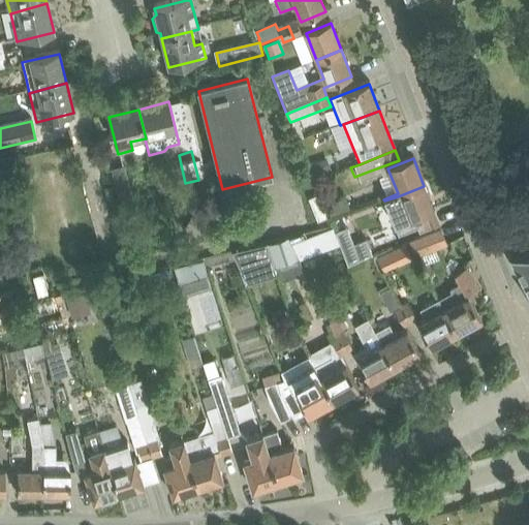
[(315,179),(332,173),(327,160),(310,166),(315,179)]
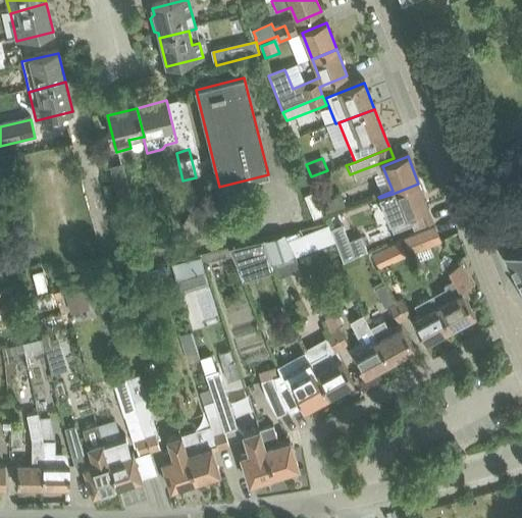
[(131,195),(123,166),(109,170),(116,198),(131,195)]
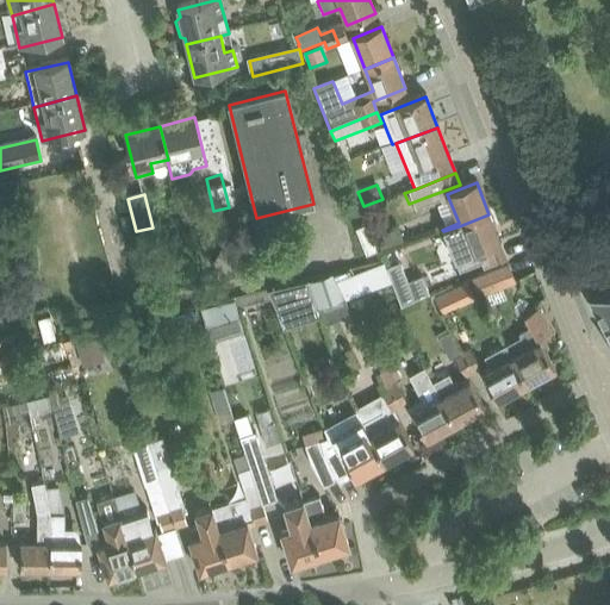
[(483,266),(484,269),(506,261),(500,244),(489,214),(459,226),(443,231),(460,274),(483,266)]
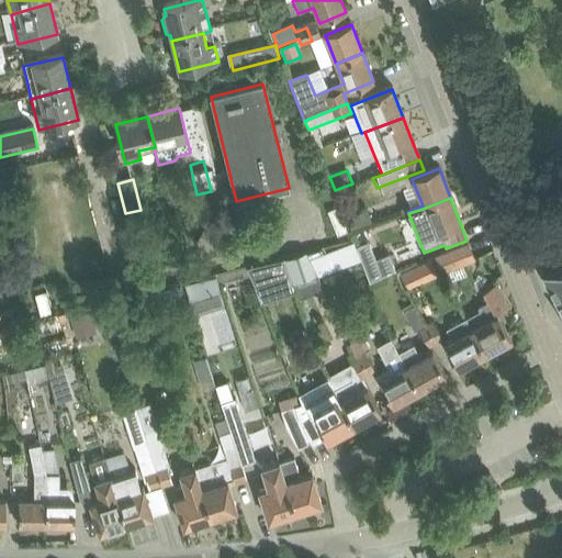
[(347,234),(337,209),(327,213),(337,238),(347,234)]
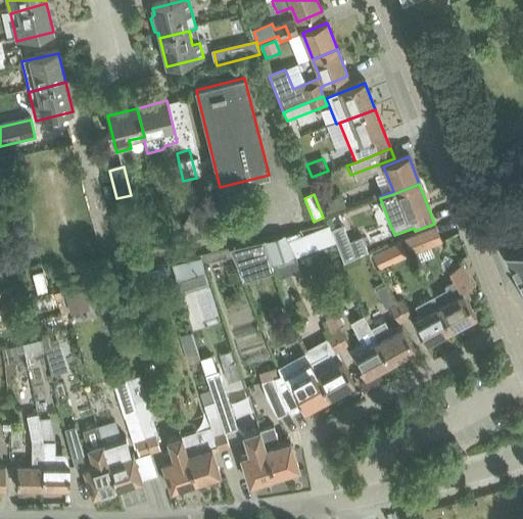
[(326,218),(346,209),(342,199),(322,206),(326,218)]
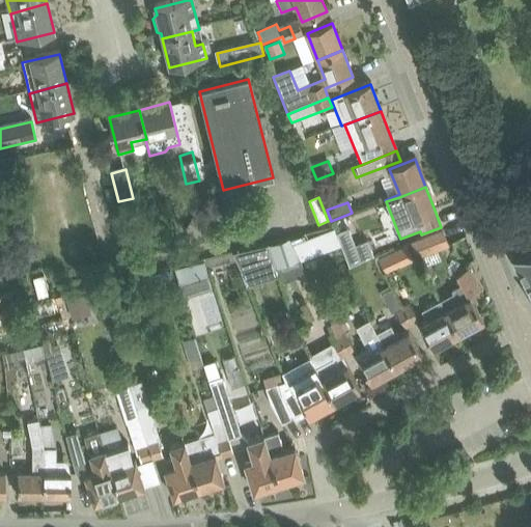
[(334,231),(294,248),(301,262),(340,247),(334,231)]
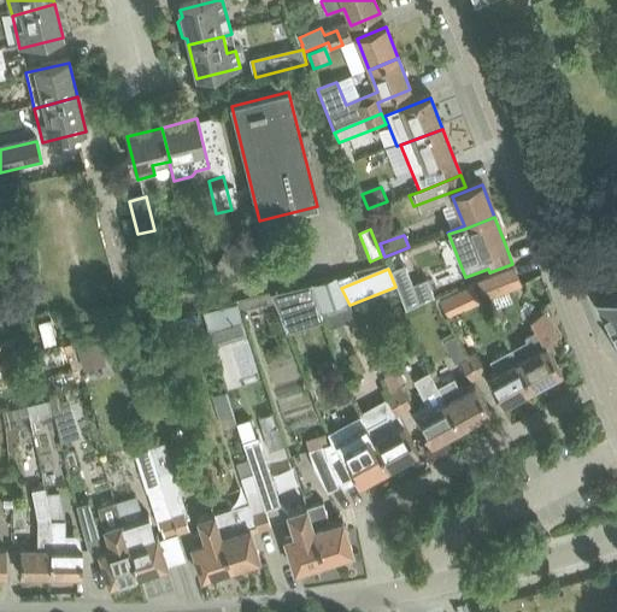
[(477,287),(475,288),(483,302),(522,288),(515,270),(476,284),(477,287)]
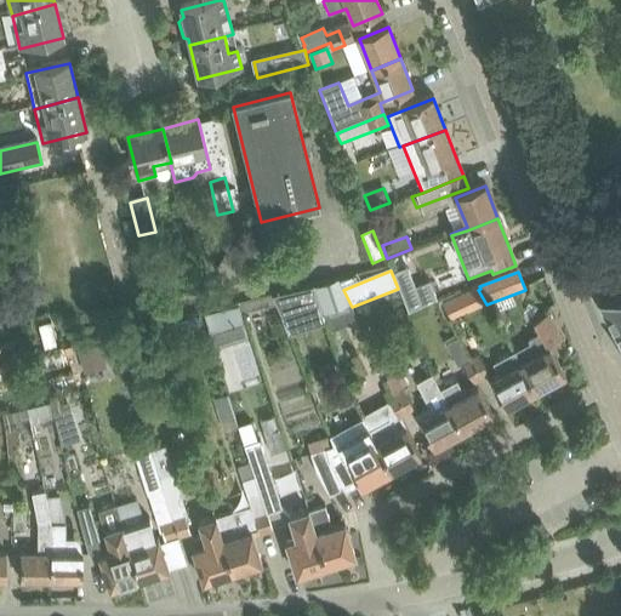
[(620,279),(598,292),(620,335),(620,279)]
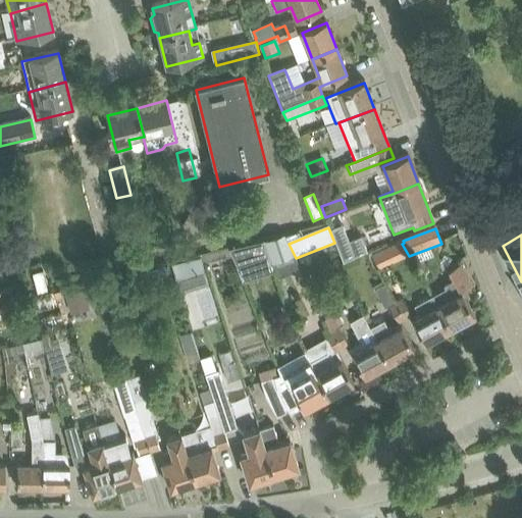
[(289,244),(285,238),(263,243),(267,258),(270,268),(296,258),(289,244)]
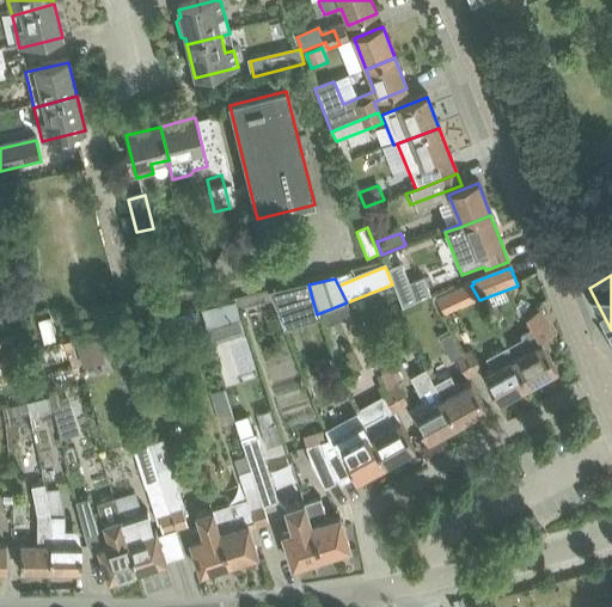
[(403,310),(428,299),(430,298),(423,279),(395,290),(403,310)]
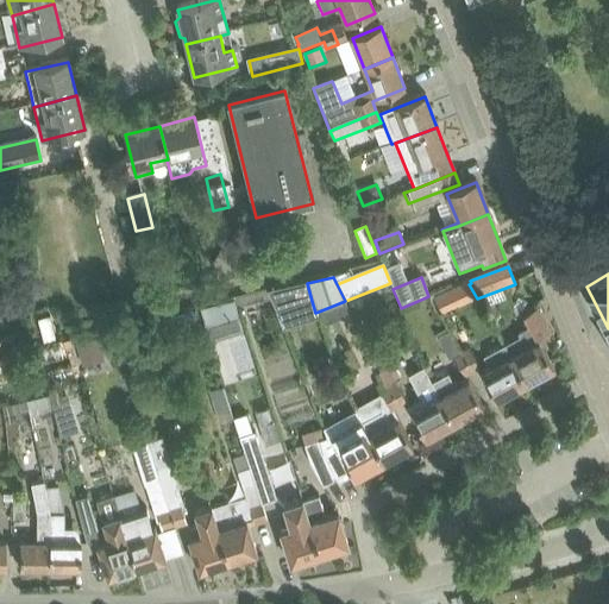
[(307,283),(268,293),(275,313),(312,301),(307,283)]
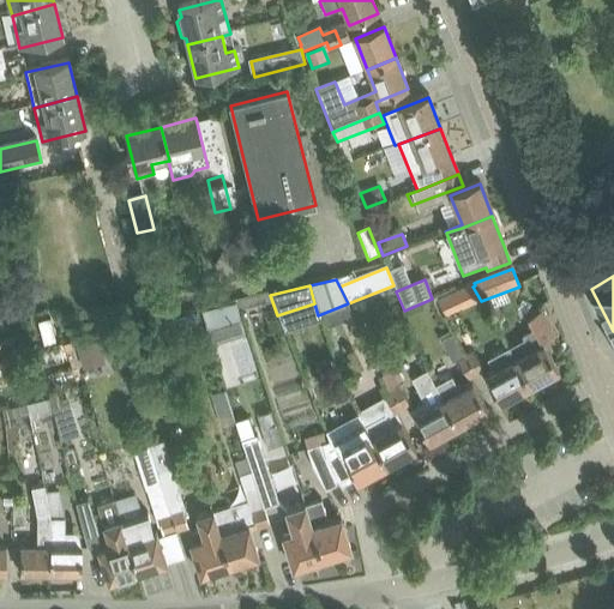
[(269,294),(238,302),(240,312),(271,303),(269,294)]
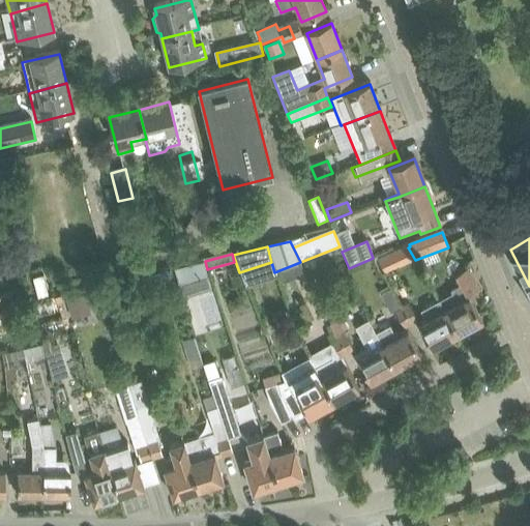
[(399,268),(392,255),(378,261),(384,275),(399,268)]
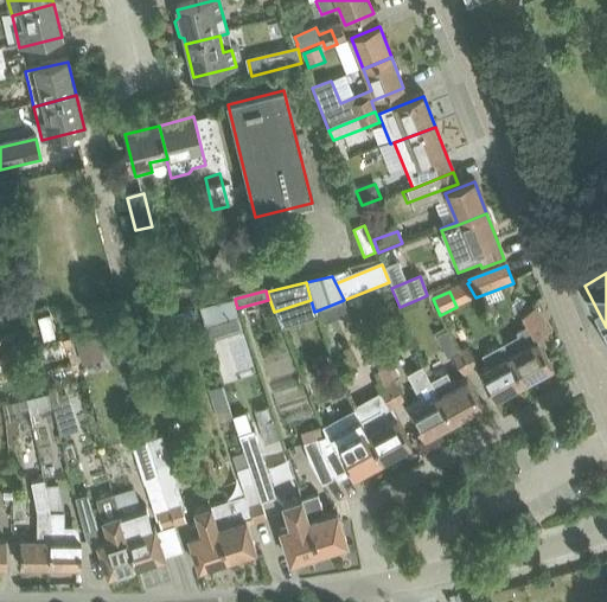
[(205,326),(210,343),(242,333),(237,319),(232,300),(198,307),(203,326),(205,326)]
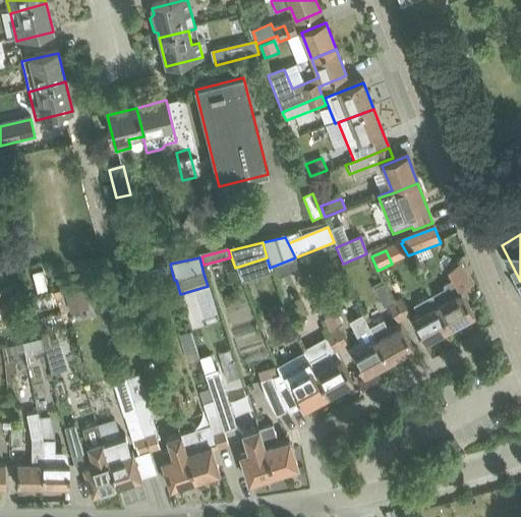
[(431,297),(437,306),(450,331),(474,317),(462,295),(472,289),(460,266),(449,272),(454,281),(443,287),(445,290),(431,297)]
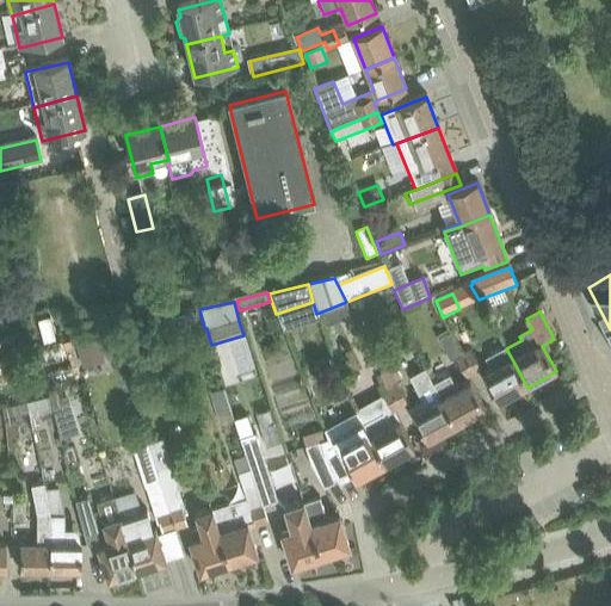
[(451,363),(456,360),(461,370),(476,362),(470,351),(463,356),(456,342),(451,334),(438,341),(451,363)]
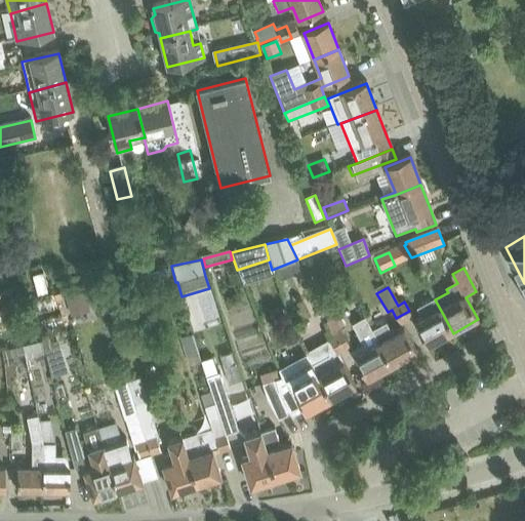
[(408,299),(403,289),(392,294),(398,306),(404,302),(408,299)]
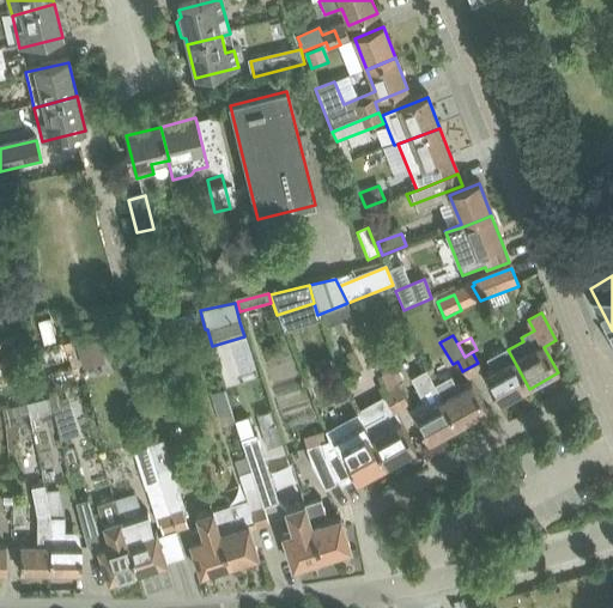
[(105,365),(99,342),(77,348),(84,371),(105,365)]
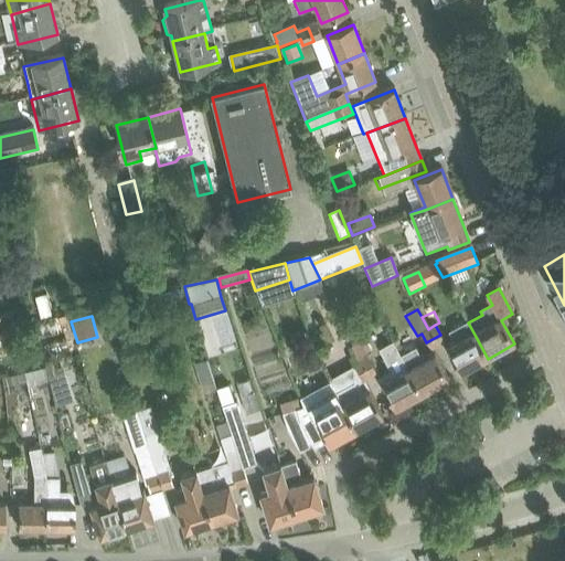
[(448,334),(454,343),(446,348),(460,373),(488,359),(473,332),(468,323),(448,334)]
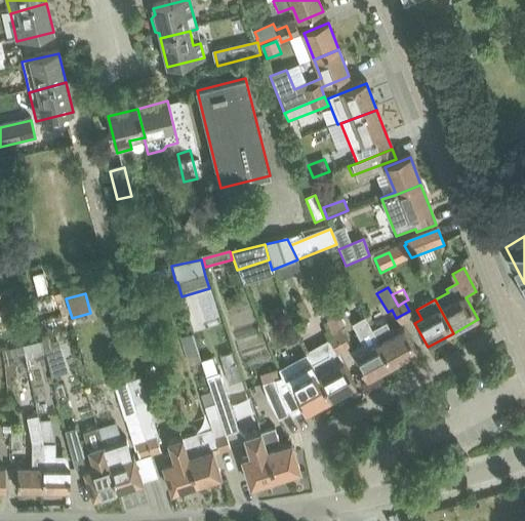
[(409,311),(396,318),(401,326),(412,320),(414,319),(411,314),(409,311)]
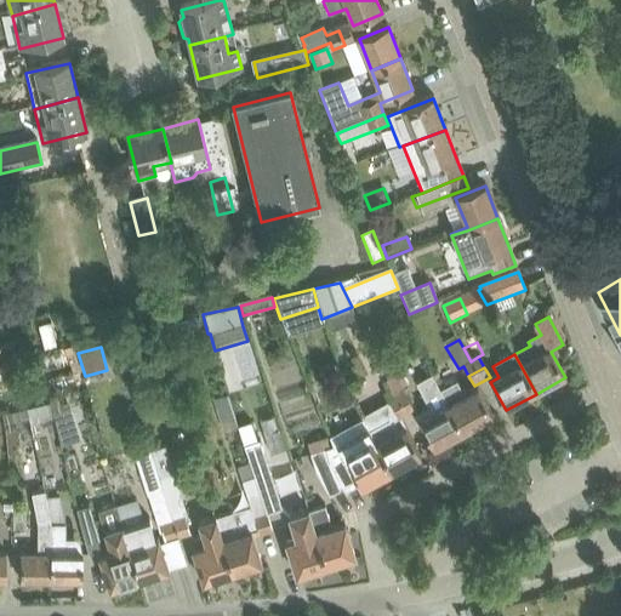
[(432,376),(415,385),(428,410),(415,417),(434,450),(463,434),(448,406),(440,391),(432,376)]
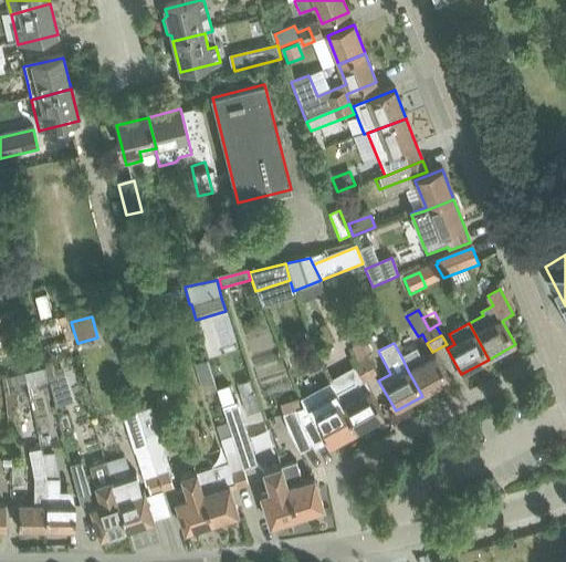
[(354,347),(348,352),(353,360),(360,374),(371,367),(359,345),(354,347)]
